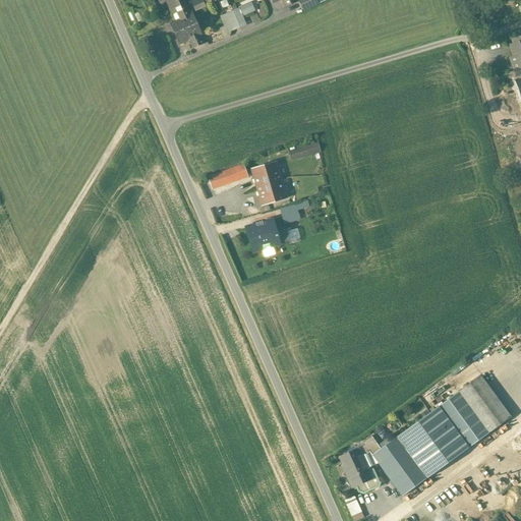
[(171,0),(173,3),(168,5),(170,9),(184,3),(182,0),(171,0)]
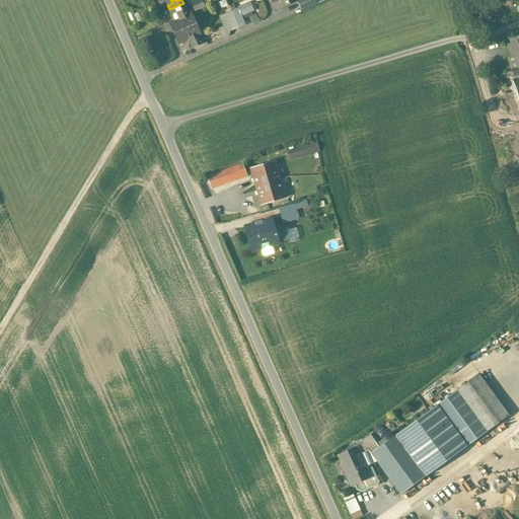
[(297,0),(302,10),(323,0),(297,0)]
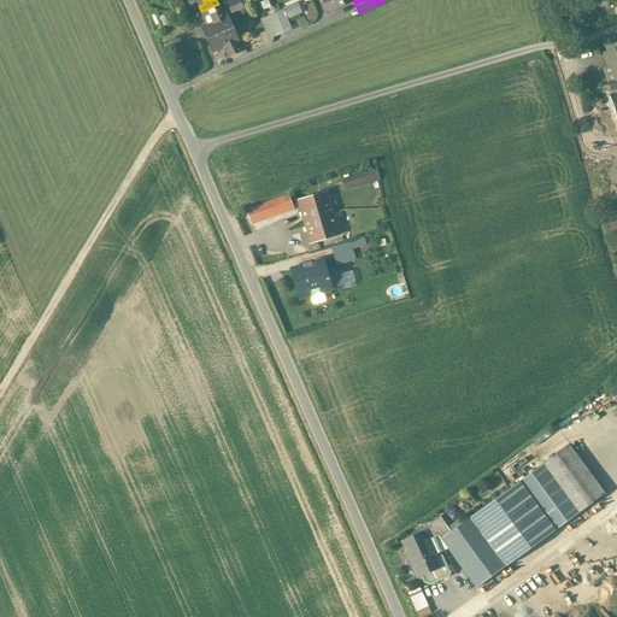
[(225,18),(218,4),(201,11),(204,17),(210,15),(213,23),(203,28),(207,40),(231,29),(227,17),(225,18)]
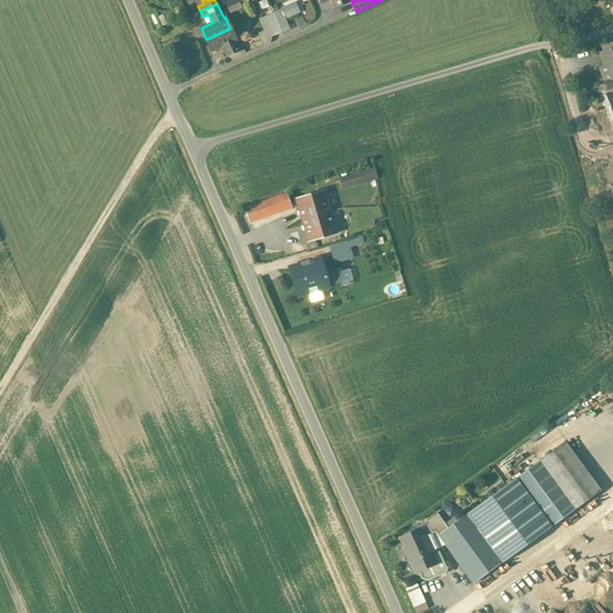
[(265,41),(293,31),(289,18),(303,13),(301,4),(261,17),(266,31),(261,32),(265,41)]
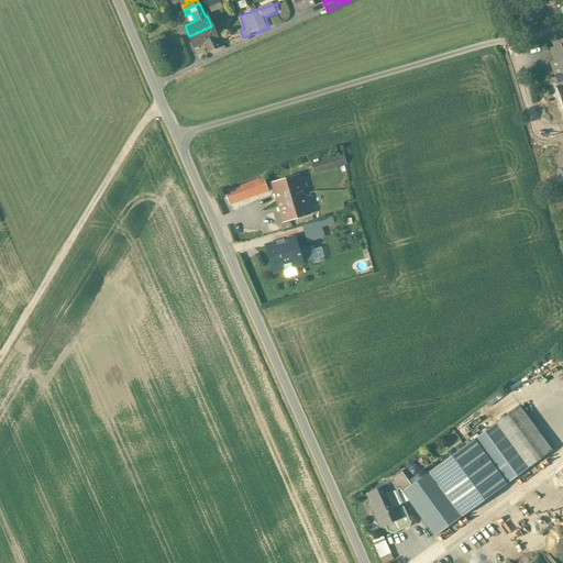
[(211,26),(189,36),(194,46),(203,42),(208,51),(218,46),(214,37),(216,36),(211,26)]
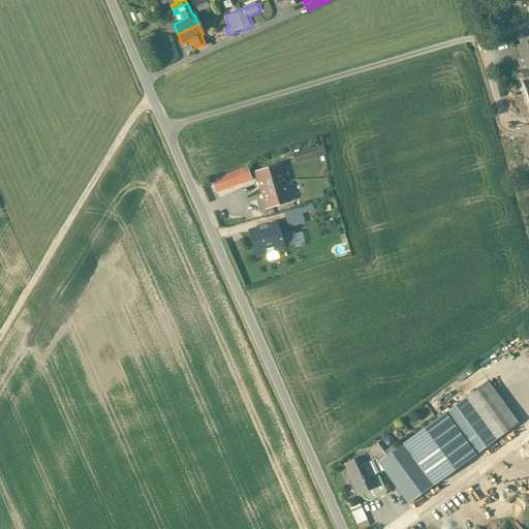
[(528,42),(518,47),(522,58),(522,59),(528,56),(528,42)]
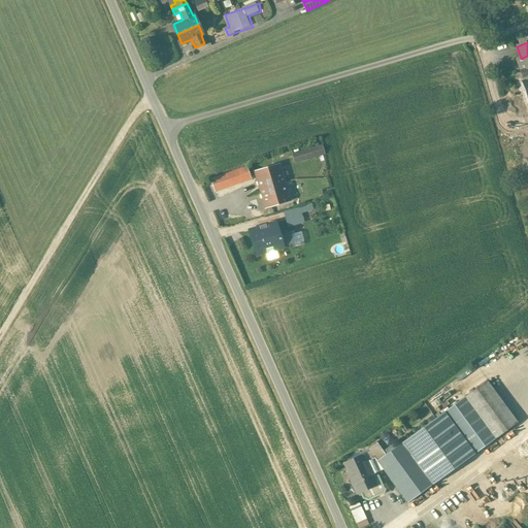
[(527,56),(521,59),(521,58),(517,60),(524,81),(527,79),(527,56)]
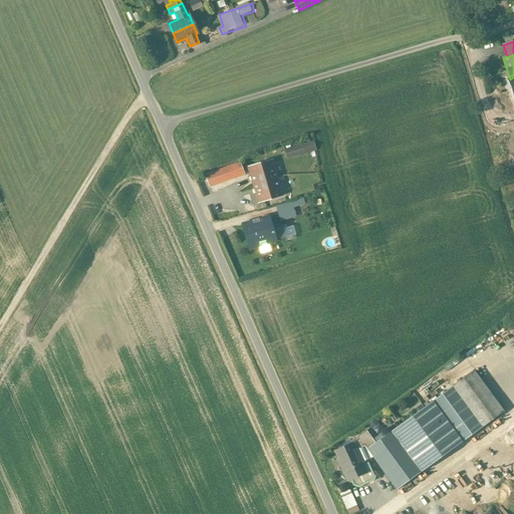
[(313,142),(284,150),(286,159),(315,150),(313,142)]
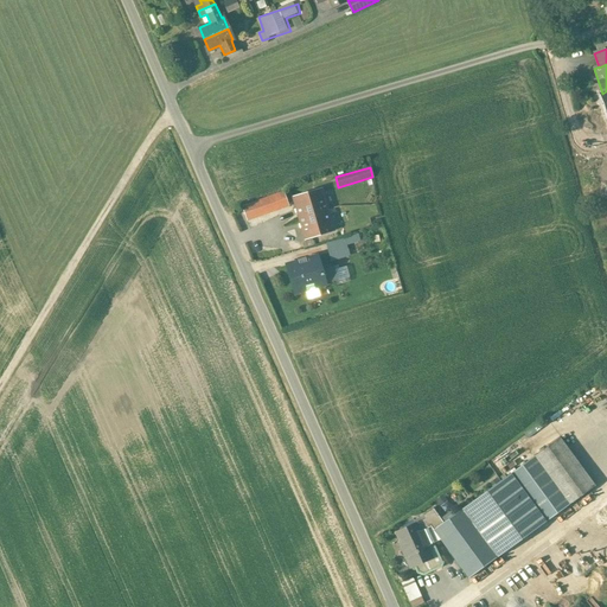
[(321,190),(293,198),(305,238),(333,230),(339,229),(336,218),(330,219),(321,190)]
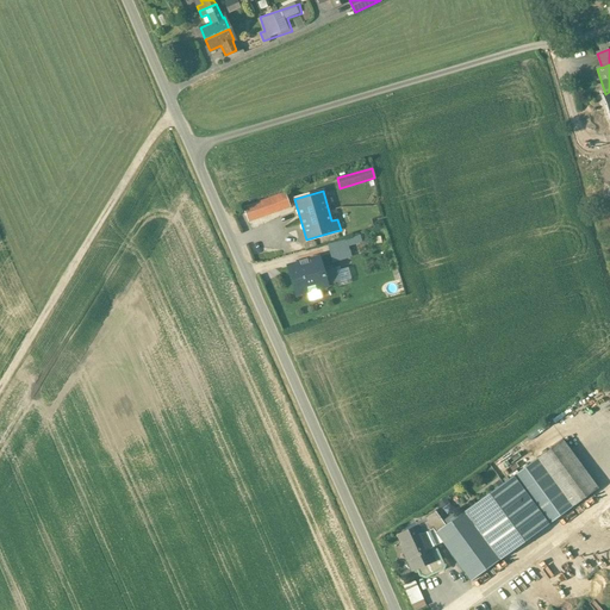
[(285,193),(243,207),(248,222),(290,206),(285,193)]
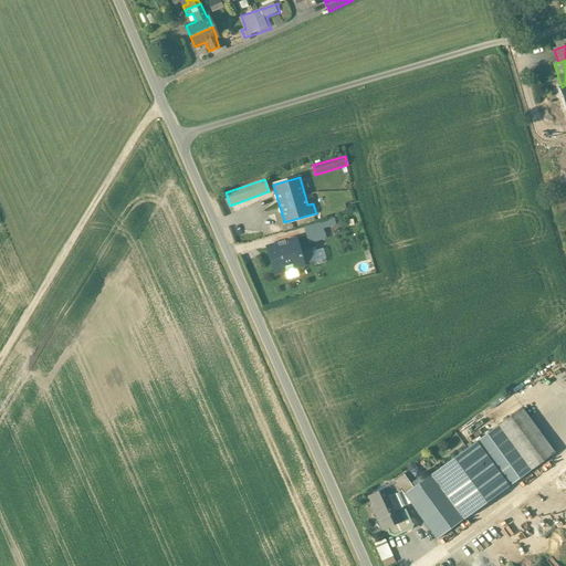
[(337,217),(306,226),(312,243),(329,239),(326,228),(339,224),(337,217)]
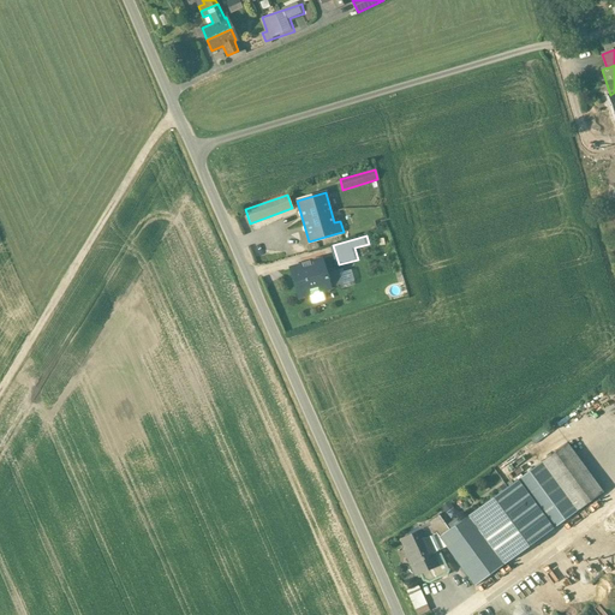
[(322,258),(290,268),(298,297),(330,287),(326,273),(322,258)]
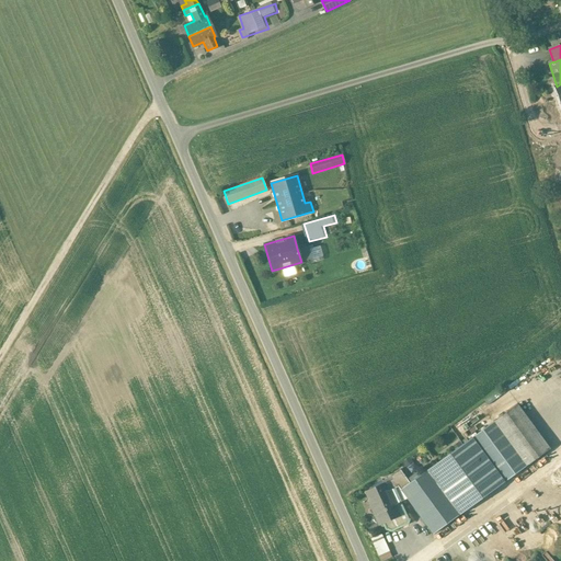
[(309,245),(297,249),(301,262),(302,265),(313,262),(309,245)]
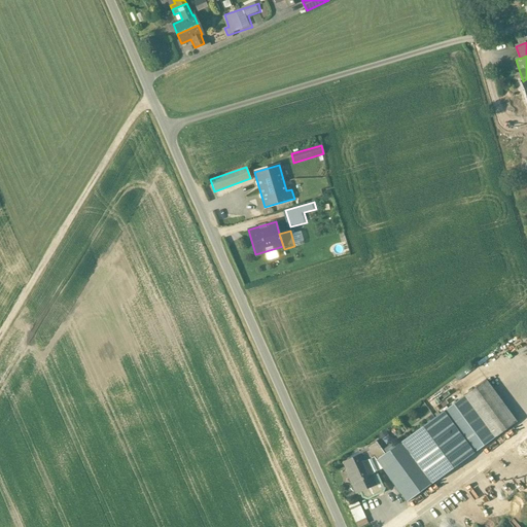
[(485,380),(463,396),(493,438),(516,422),(485,380)]
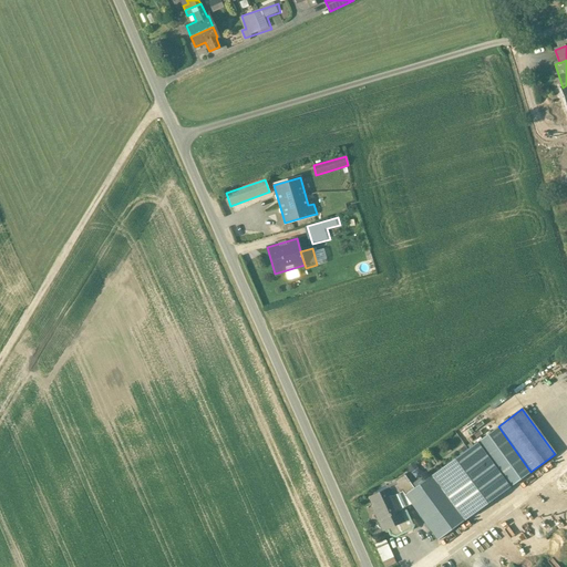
[(498,426),(476,442),(486,455),(509,487),(531,472),(498,426)]
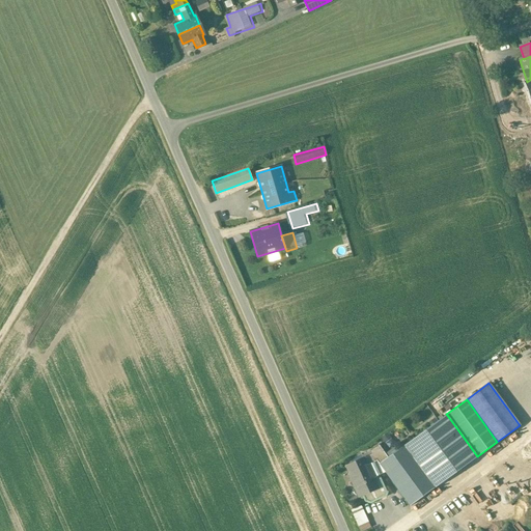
[(446,414),(404,445),(413,457),(455,426),(446,414)]
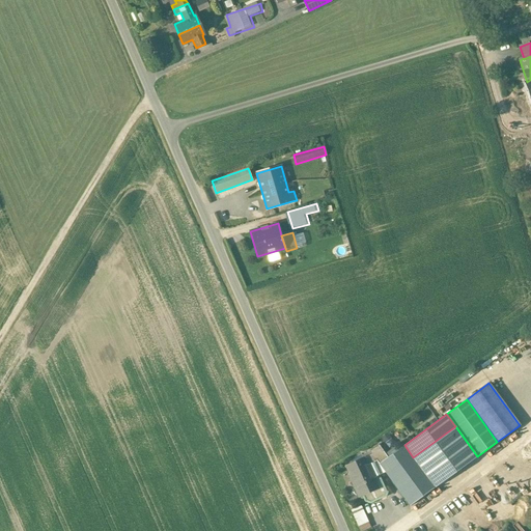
[(477,456),(455,426),(413,457),(436,487),(477,456)]
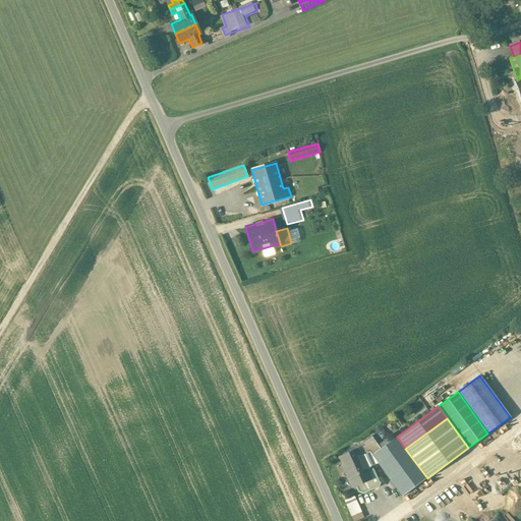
[(381,449),(371,437),(363,443),(365,446),(356,450),(359,457),(369,452),(371,455),(381,449)]
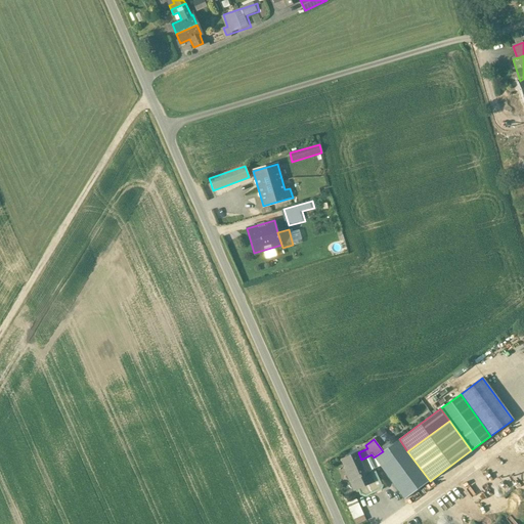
[(383,451),(374,457),(380,466),(381,466),(404,499),(430,481),(407,451),(399,439),(383,451)]
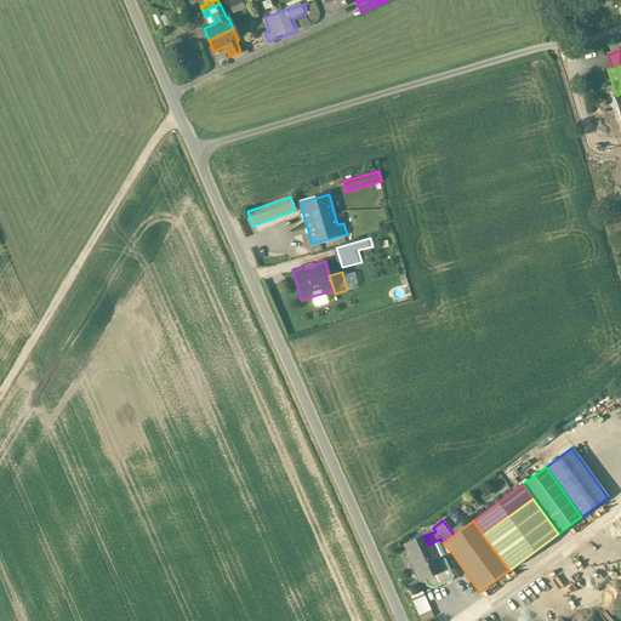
[(425,536),(405,545),(411,559),(410,560),(415,570),(436,560),(436,559),(428,545),(425,536)]
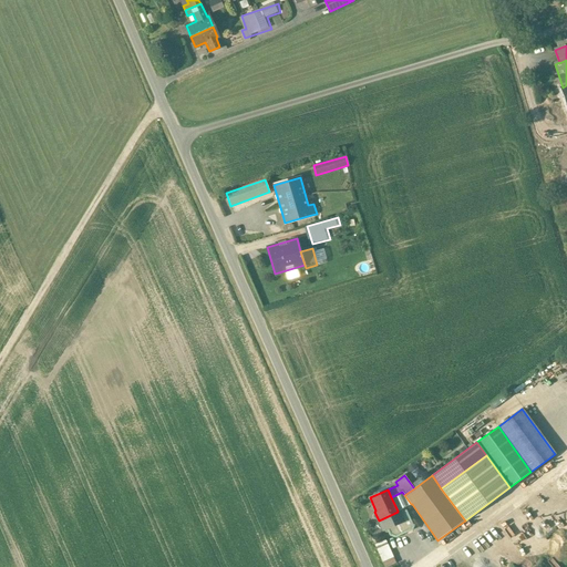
[(402,492),(391,497),(398,511),(404,507),(411,504),(404,495),(402,492)]
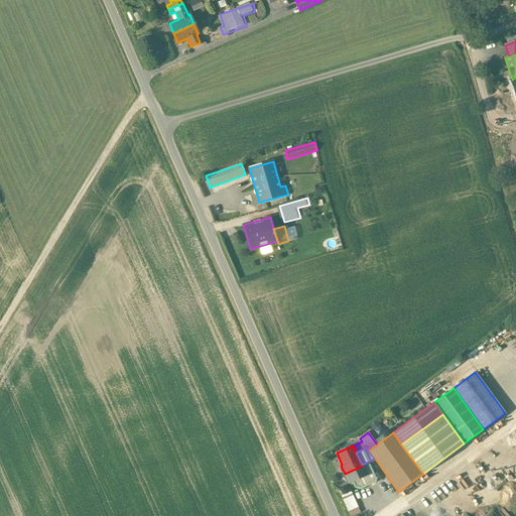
[(368,462),(362,465),(362,466),(366,474),(352,481),(355,487),(360,488),(373,482),(375,477),(368,462)]
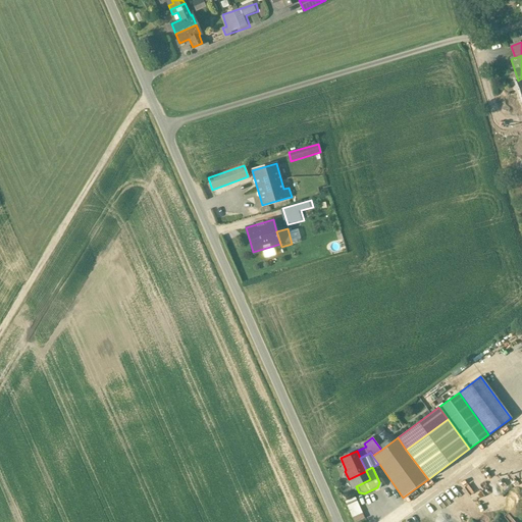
[(366,471),(349,479),(353,487),(356,486),(370,479),(366,471)]
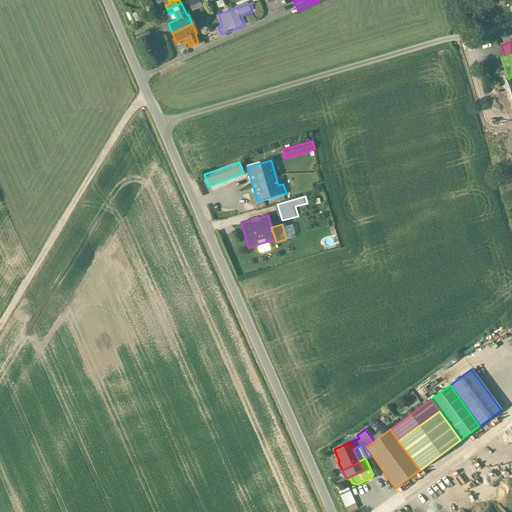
[(348,488),(338,492),(345,507),(354,502),(348,488)]
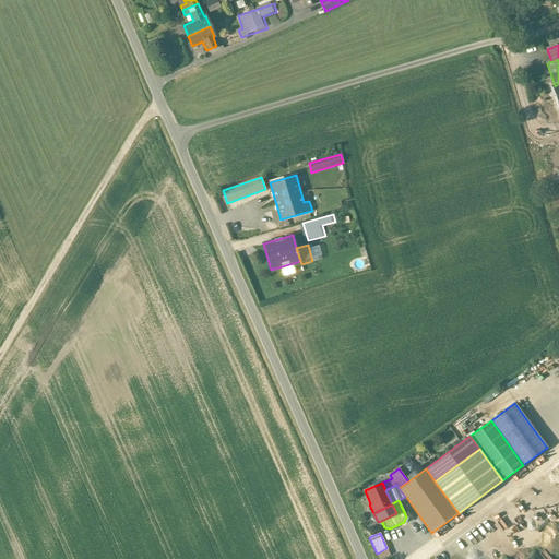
[(388,549),(377,555),(379,558),(381,558),(390,555),(388,549)]
